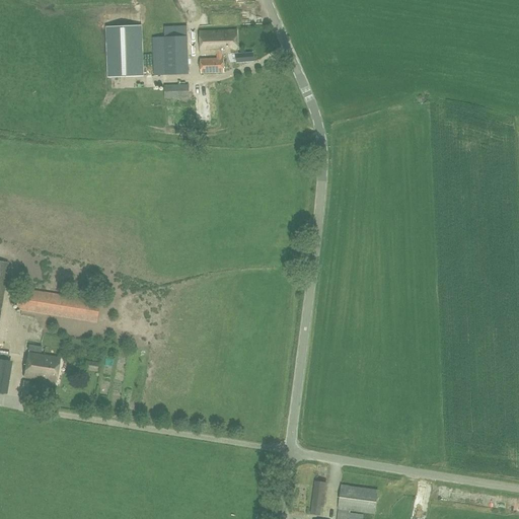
[(140,25),(107,27),(109,76),(142,75),(140,25)]
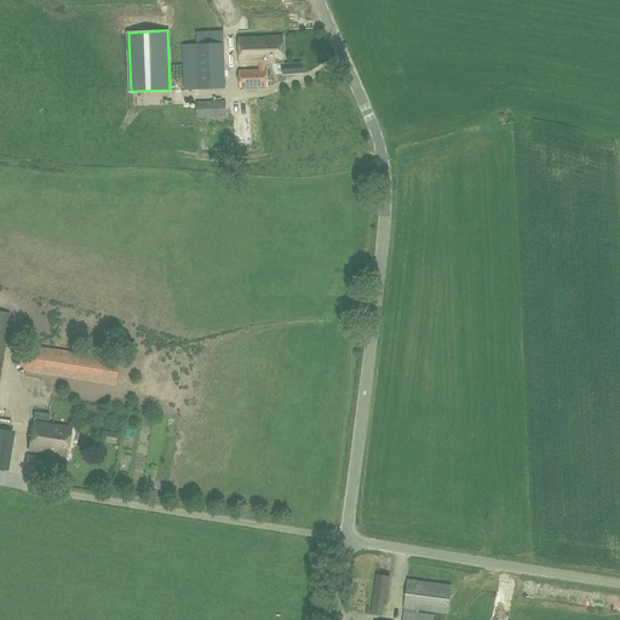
[(224,89),(223,32),(196,33),(196,45),(182,45),(183,91),(224,89)]
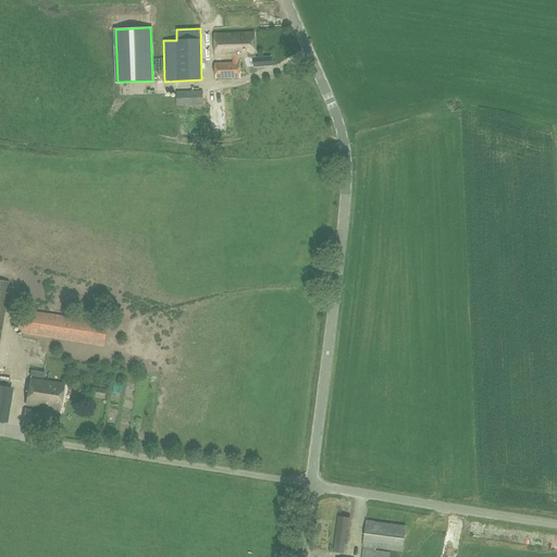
[(254,32),(214,34),(215,58),(232,57),(233,63),(214,63),(215,78),(240,77),(239,62),(238,62),(238,57),(255,56),(254,32)]
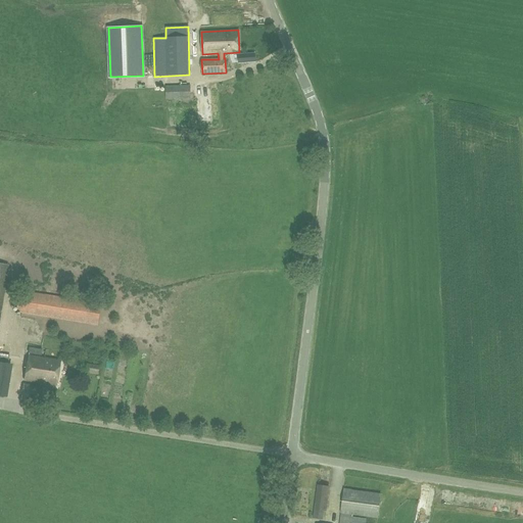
[(190,98),(190,86),(165,87),(165,99),(190,98)]
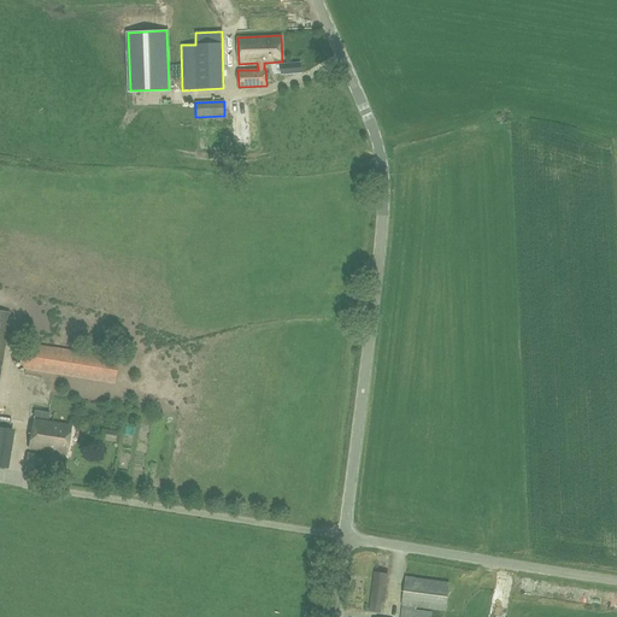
[(118,359),(23,344),(19,368),(115,383),(118,359)]
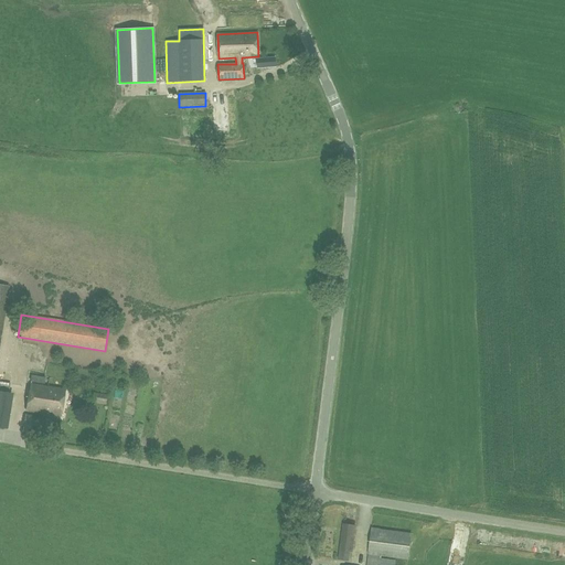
[(53,358),(52,365),(70,366),(70,359),(53,358)]
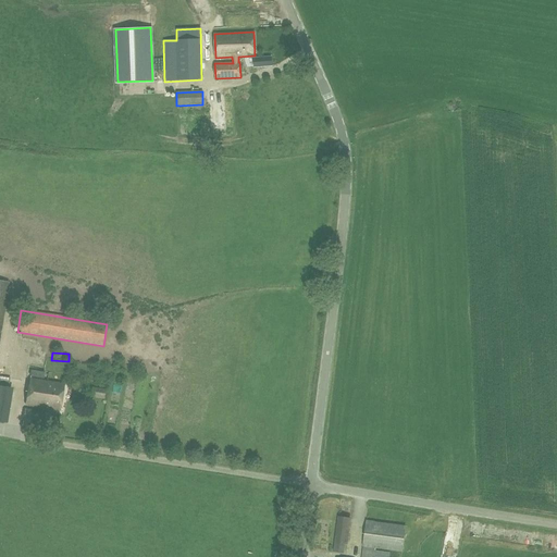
[(0,415),(9,416),(10,370),(0,369),(0,415)]
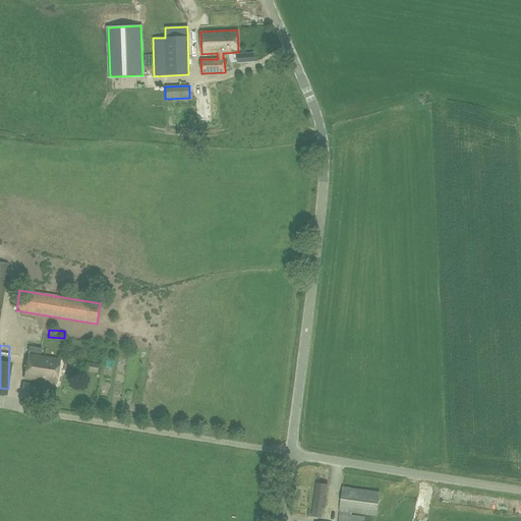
[(56,384),(60,359),(29,354),(24,379),(41,381),(43,382),(56,384)]
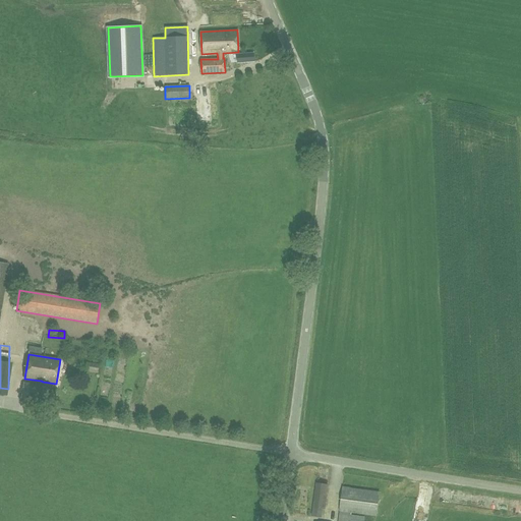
[(40,401),(43,385),(43,382),(41,381),(40,385),(23,382),(21,398),(40,401)]
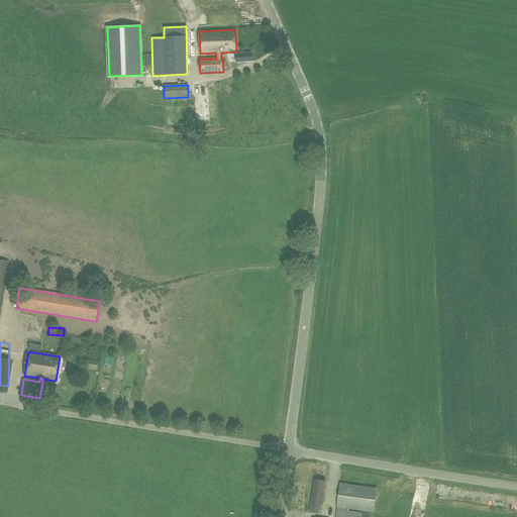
[(340,484),(337,507),(335,516),(346,516),(348,509),(373,512),(376,489),(340,484)]
